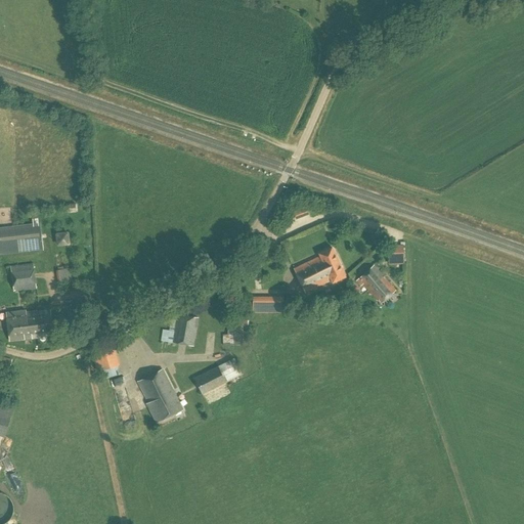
[(297,213),(299,220),(313,215),(310,208),(297,213)]
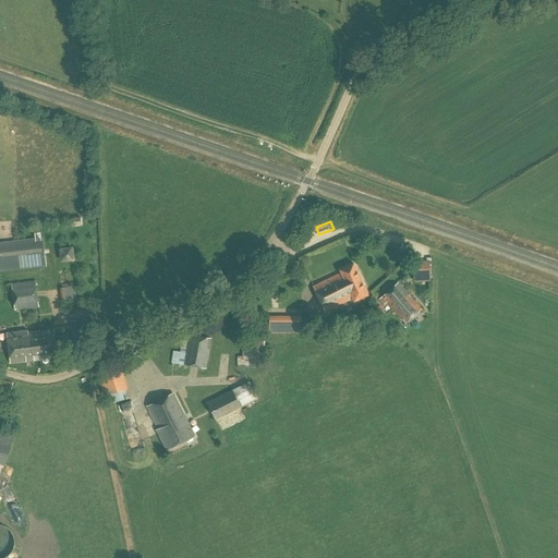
[(0,271),(46,267),(43,238),(0,242),(0,271)]
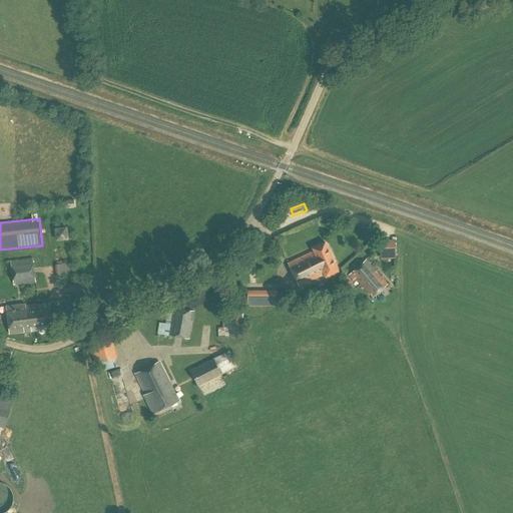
[(381,238),(384,257),(398,254),(395,236),(381,238)]
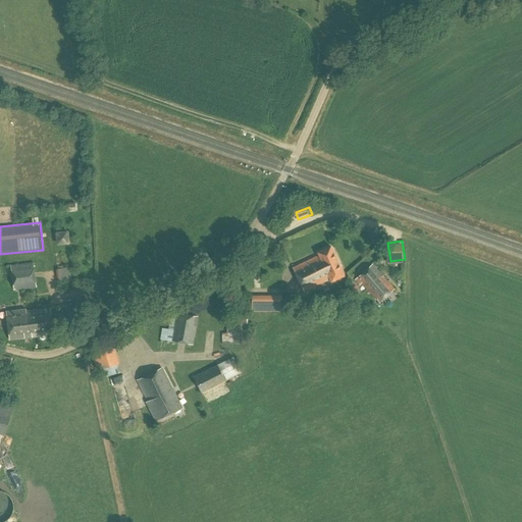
[(331,282),(345,276),(331,247),(317,253),(319,256),(293,268),(305,293),(330,279),(331,282)]
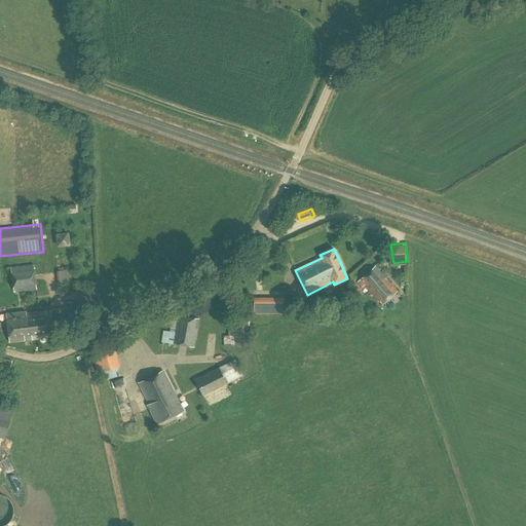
[(13,293),(36,290),(33,265),(10,267),(13,293)]
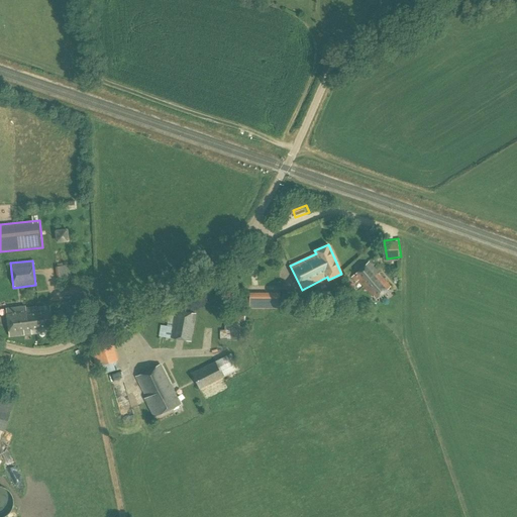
[(62,276),(73,274),(71,263),(60,265),(62,276)]
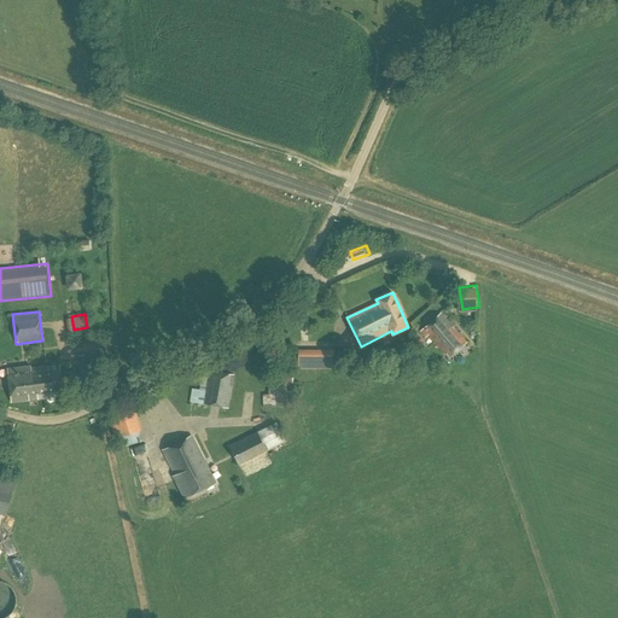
[(449,359),(467,343),(442,314),(424,330),(449,359)]
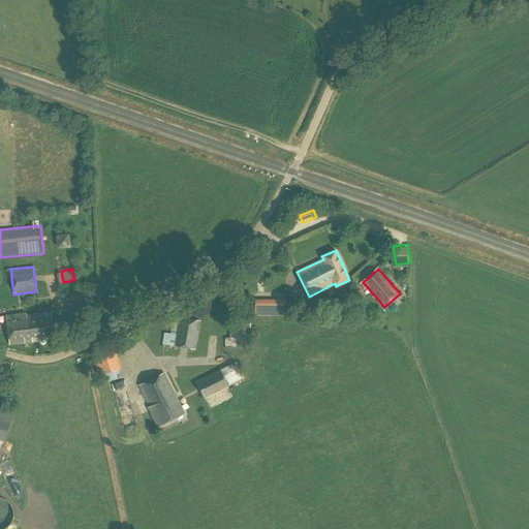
[(285,316),(285,300),(254,300),(254,316),(285,316)]
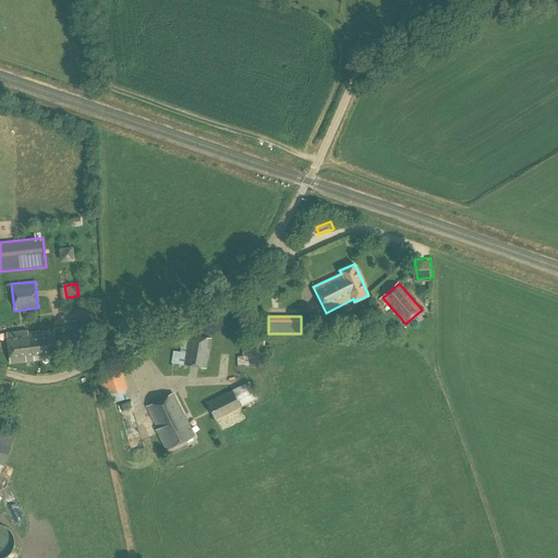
[(73,342),(89,339),(87,327),(71,330),(73,342)]
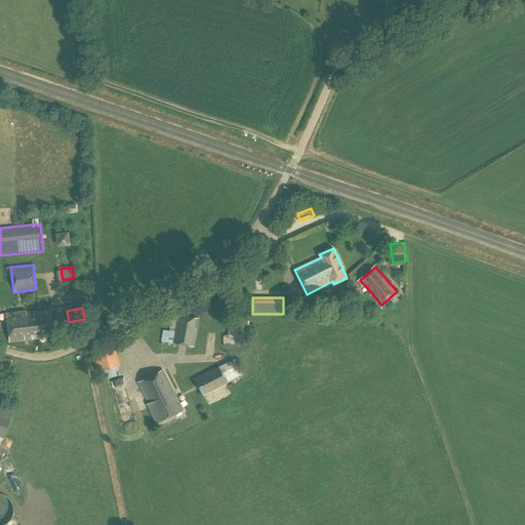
[(37,313),(36,310),(7,313),(10,342),(40,338),(40,337),(53,335),(50,311),(37,313)]
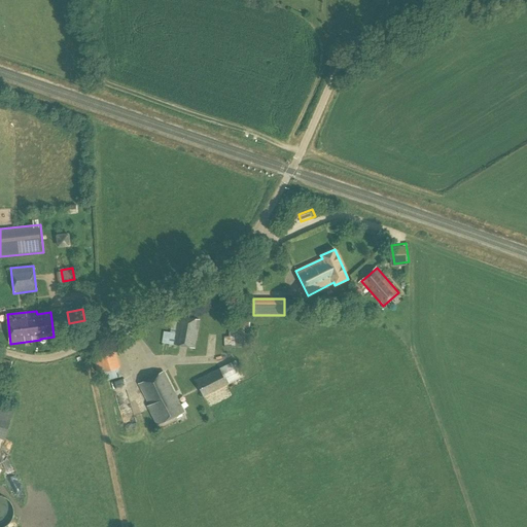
[(233,327),(250,327),(250,315),(233,315),(233,327)]
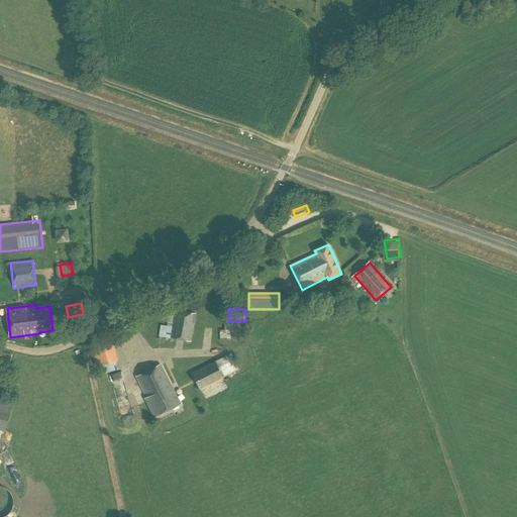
[(196,314),(175,310),(174,313),(171,312),(170,317),(169,317),(167,327),(161,326),(159,336),(191,342),(196,314)]
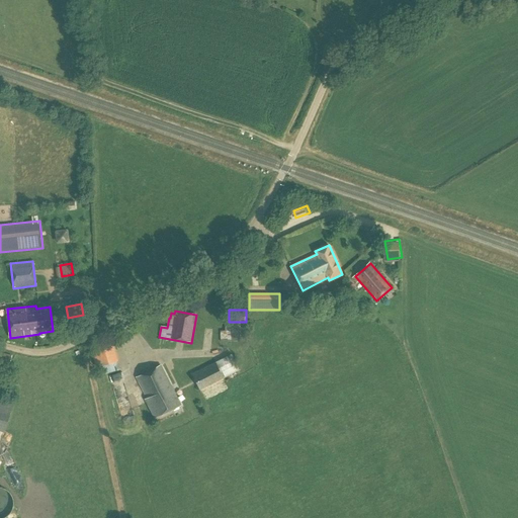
[(233,329),(225,330),(226,339),(234,339),(233,329)]
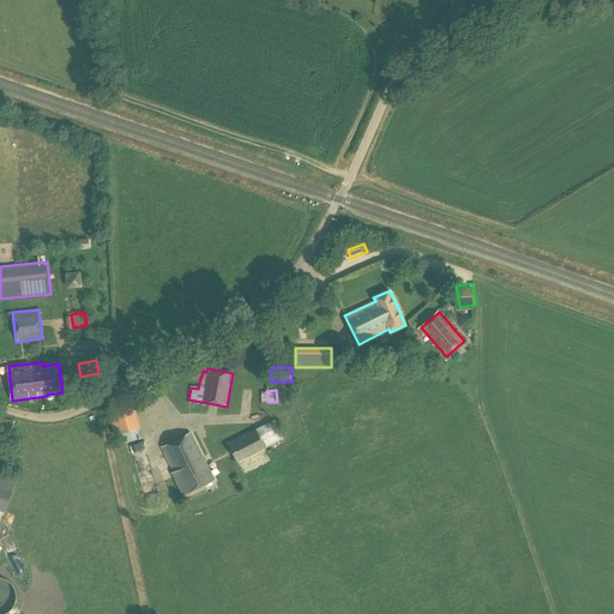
[(143,439),(131,398),(104,407),(114,437),(121,434),(125,444),(143,439)]
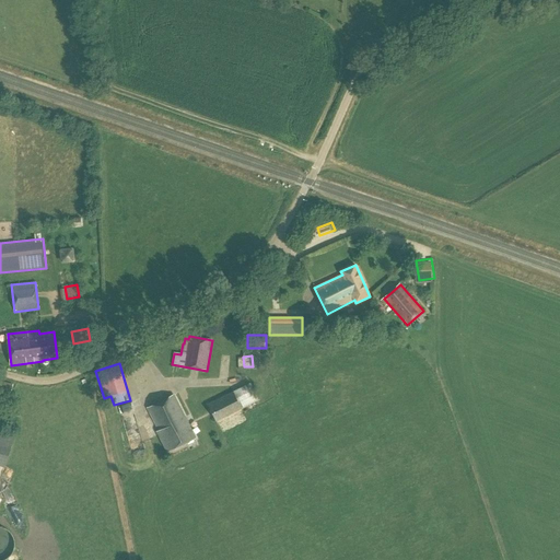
[(0,396),(9,399),(12,384),(0,381),(0,396)]
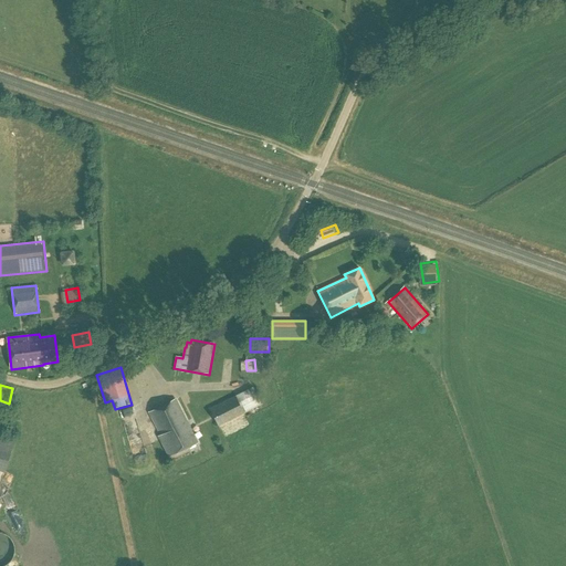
[(218,427),(261,405),(252,387),(209,409),(218,427)]
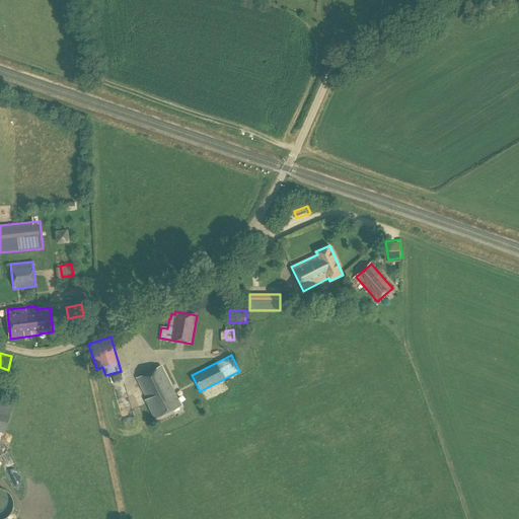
[(155,420),(181,405),(161,366),(137,378),(147,399),(145,400),(155,420)]
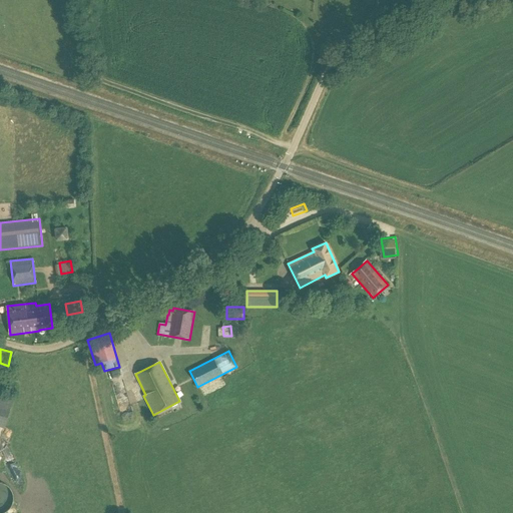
[(215,384),(213,380),(202,386),(207,396),(227,385),(224,379),(215,384)]
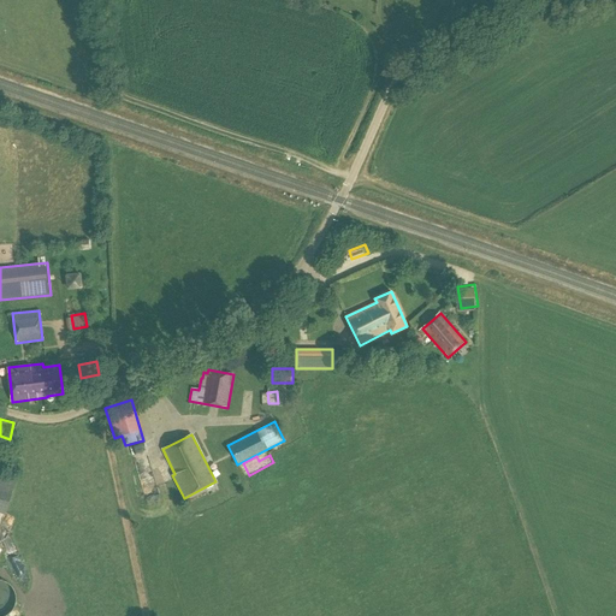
[(0,513),(5,515),(17,475),(0,469),(0,513)]
